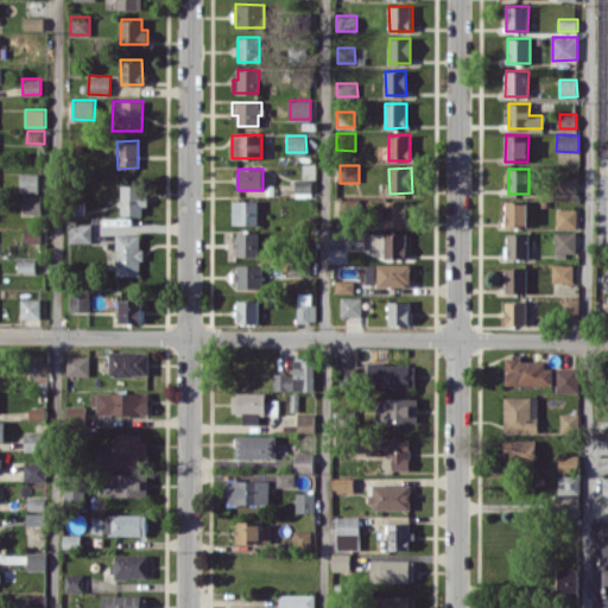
[(39,192),(39,173),(20,173),(20,192),(39,192)]
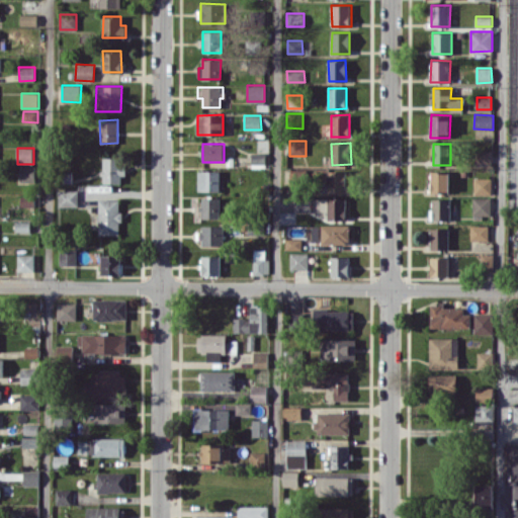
[(491,150),(475,150),(475,165),(491,165),(491,150)]
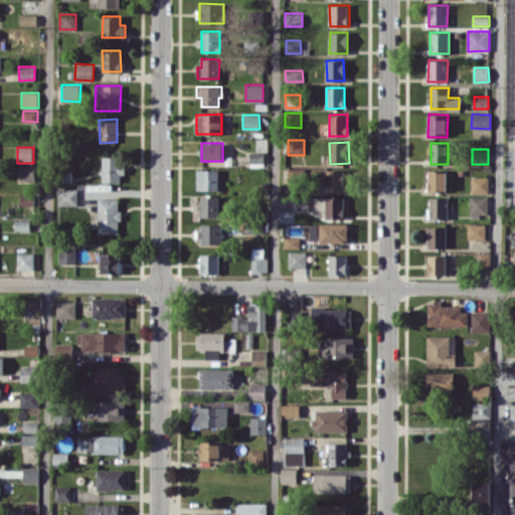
[(264,152),(249,152),(250,162),(264,162),(264,152)]
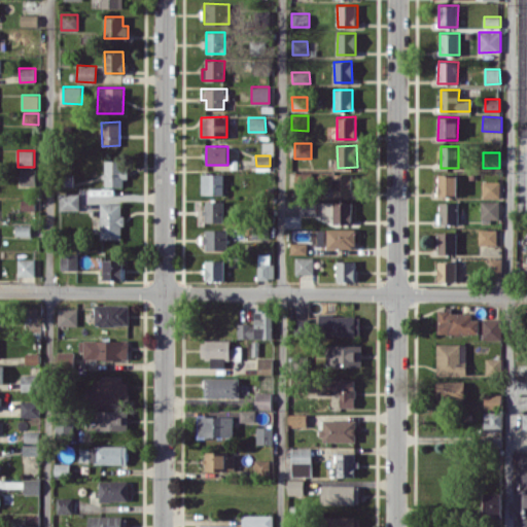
[(126,161),(105,161),(105,186),(127,186),(126,161)]
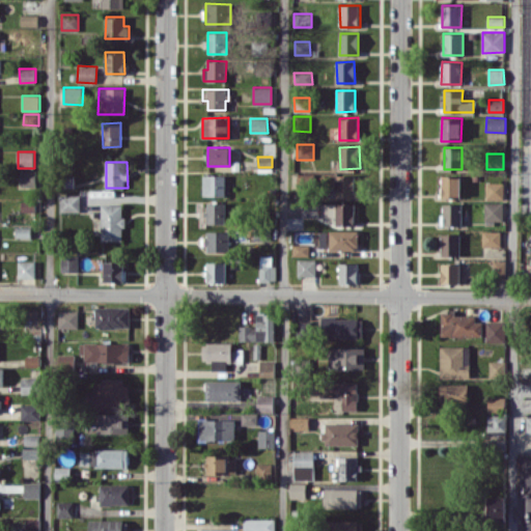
[(21,187),(35,187),(36,169),(21,169),(21,187)]
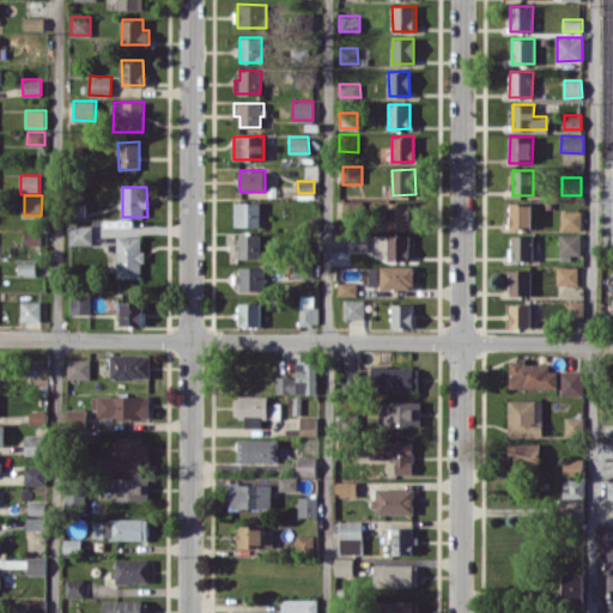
[(388,226),(412,228),(413,202),(388,201),(388,226)]
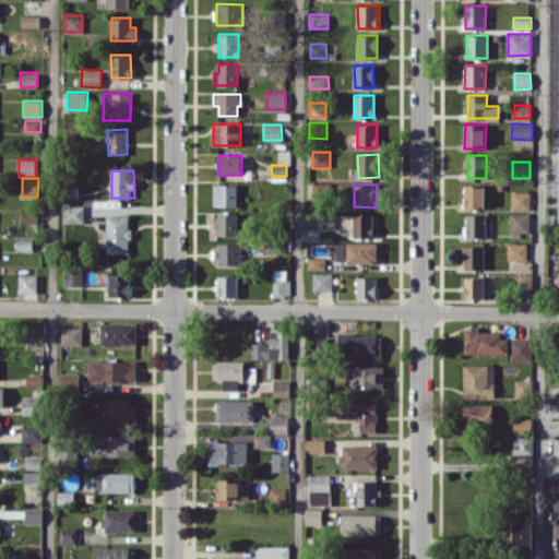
[(237,206),(237,185),(214,185),(214,206),(237,206)]
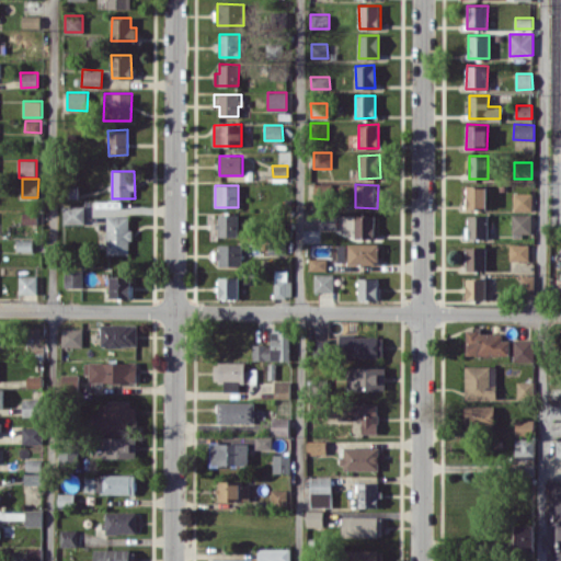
[(487,185),(466,186),(467,208),(487,207),(487,185)]
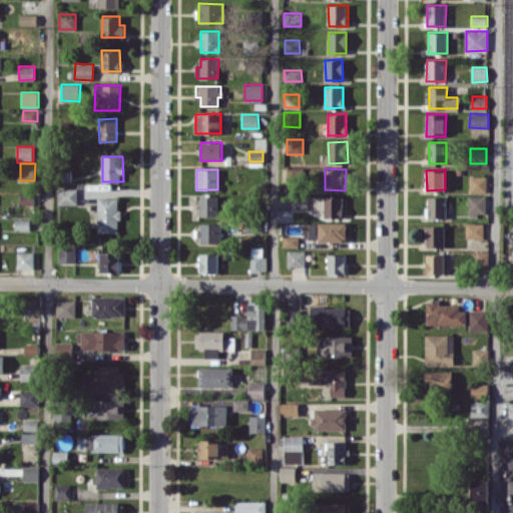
[(470,191),(486,191),(487,176),(470,175),(470,191)]
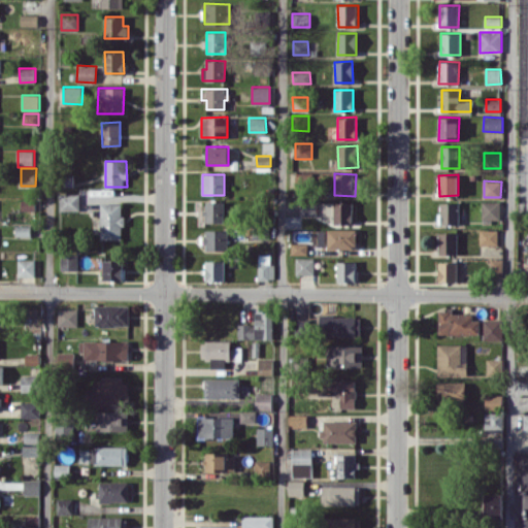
[(79,194),(60,193),(59,209),(79,210),(79,194)]
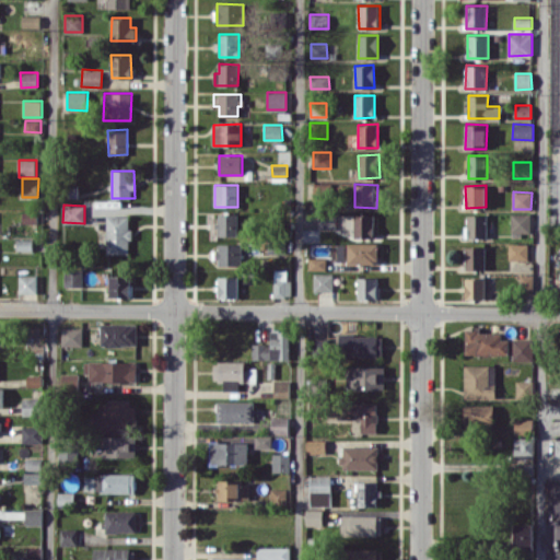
[(23,223),(38,223),(37,211),(22,211),(23,223)]
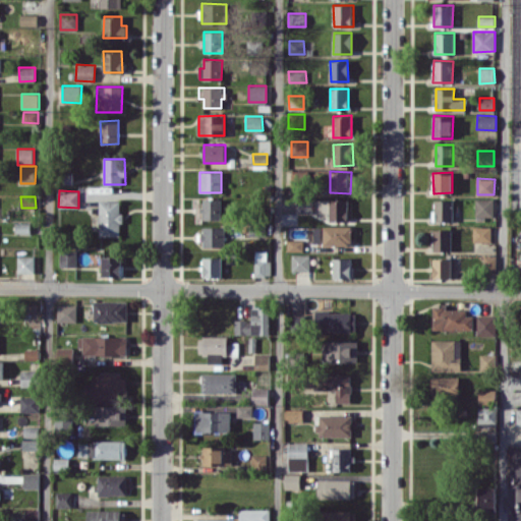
[(221,198),(203,198),(203,219),(221,220),(221,198)]
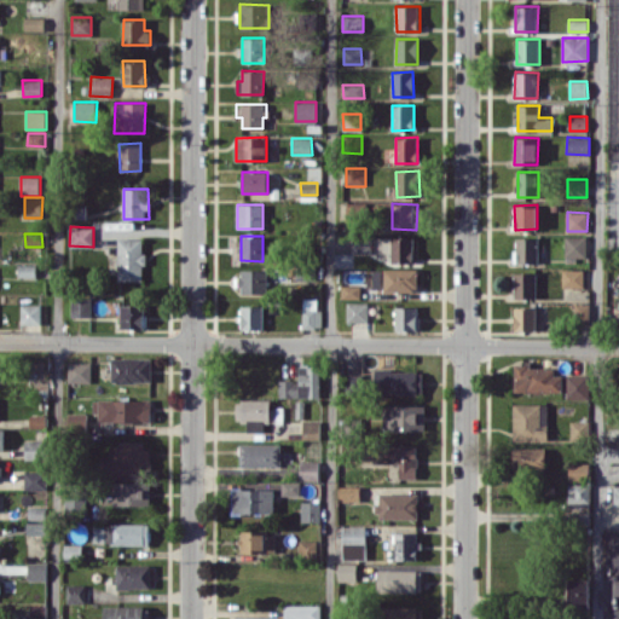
[(586,236),(565,236),(565,256),(586,256),(586,236)]
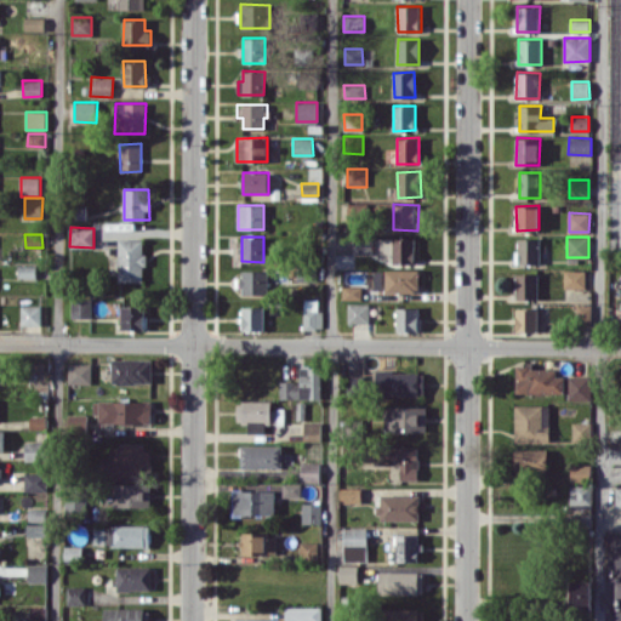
[(371,252),(371,238),(353,239),(354,254),(371,252)]
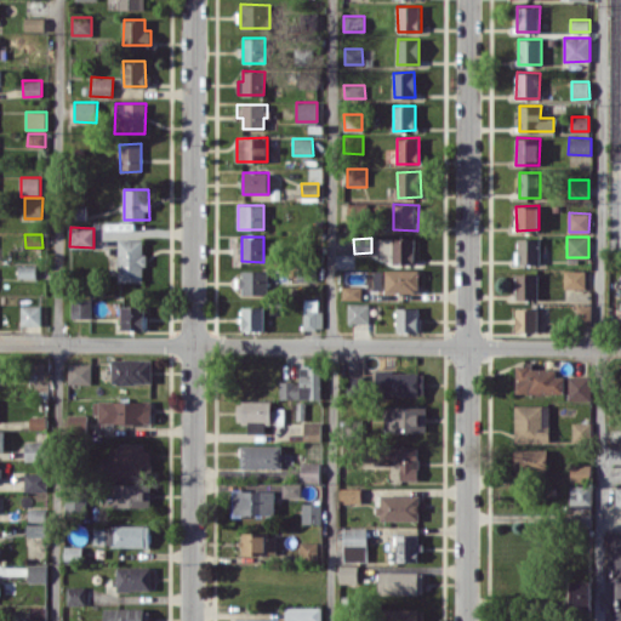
[(393,263),(414,263),(414,238),(393,238),(393,263)]
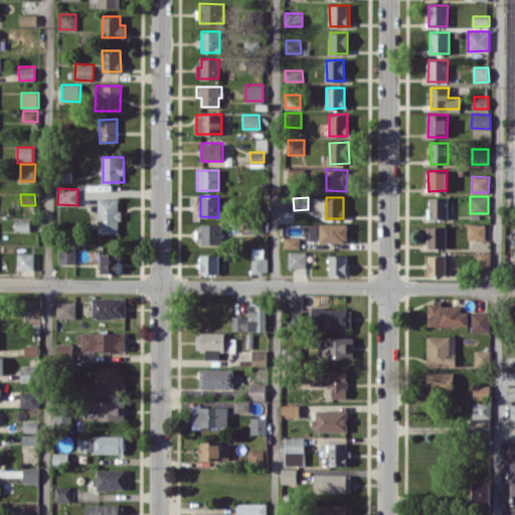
[(428,218),(448,219),(448,197),(428,197),(428,218)]
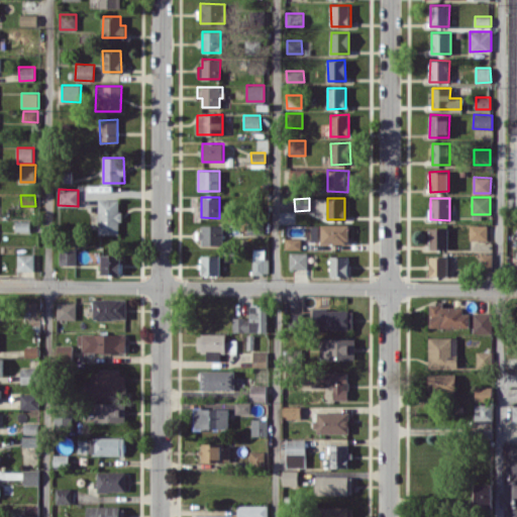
[(120,234),(120,199),(98,199),(98,233),(120,234)]
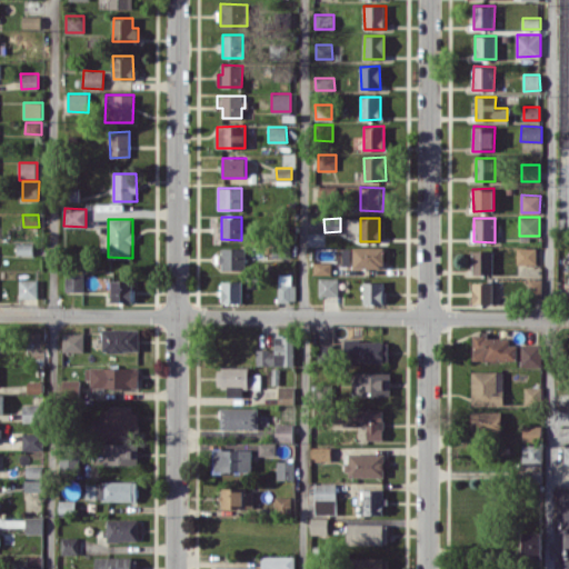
[(32,243),(18,242),(18,253),(32,253),(32,243)]
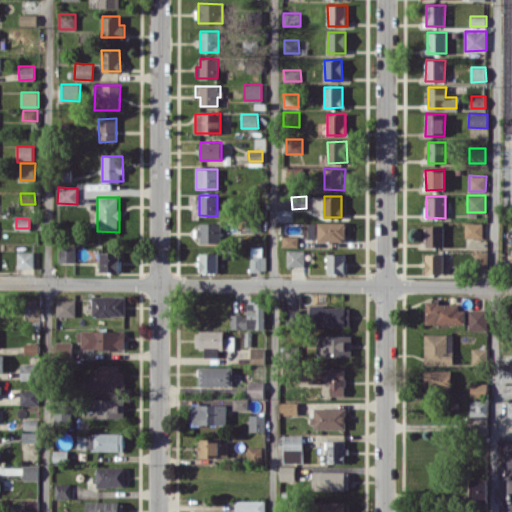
[(345,241),(345,222),(318,222),(317,241),(345,241)]
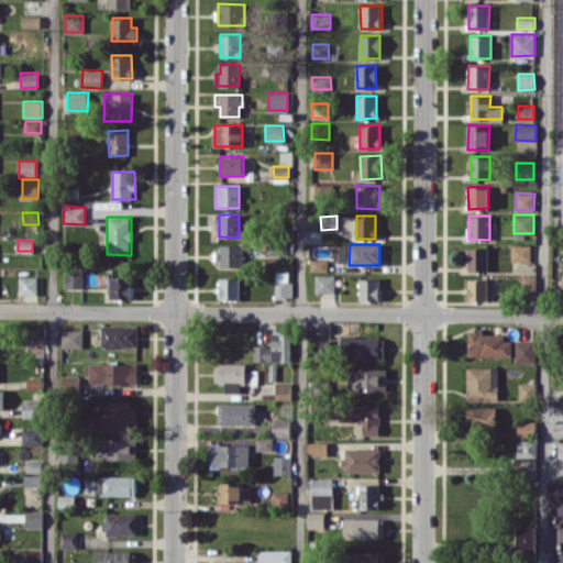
[(243,245),(217,245),(217,267),(243,267),(243,245)]
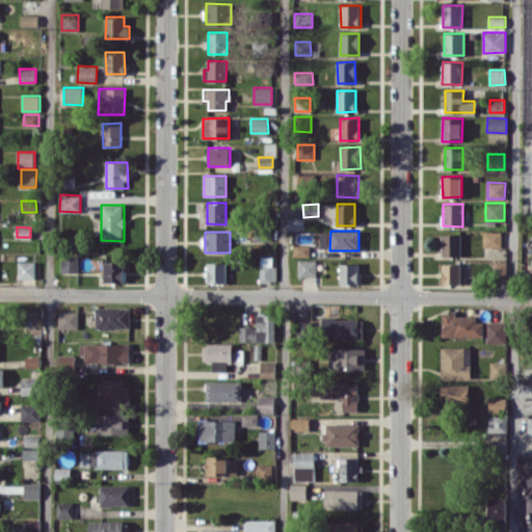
[(502,232),(483,232),(484,246),(502,246),(502,232)]
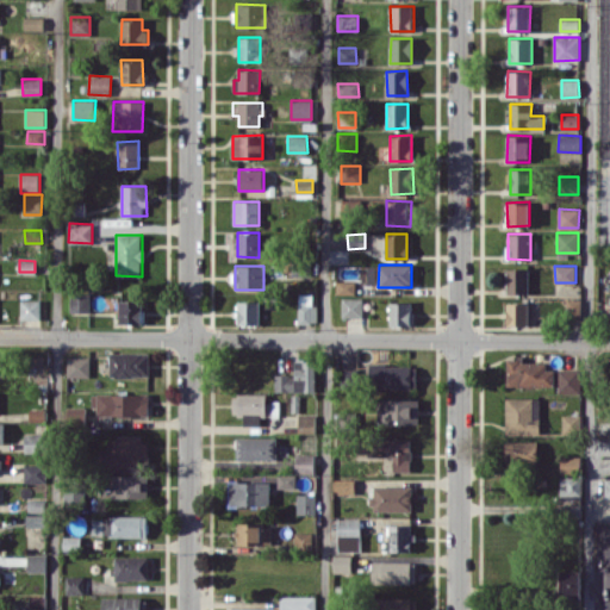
[(506,293),(528,294),(529,268),(508,268),(506,293)]
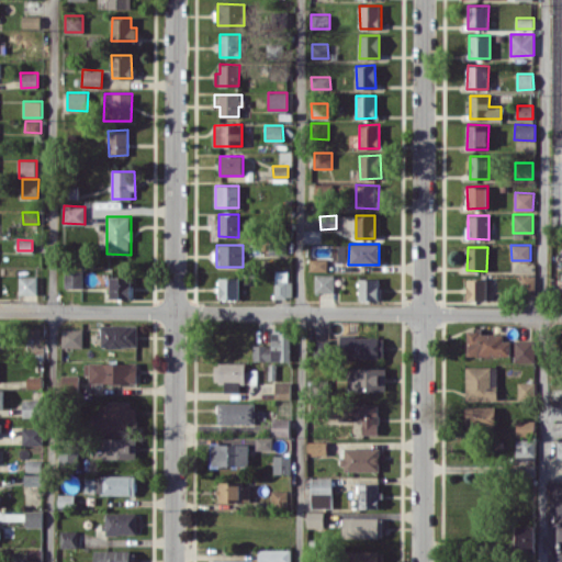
[(327,271),(327,259),(311,259),(311,271),(327,271)]
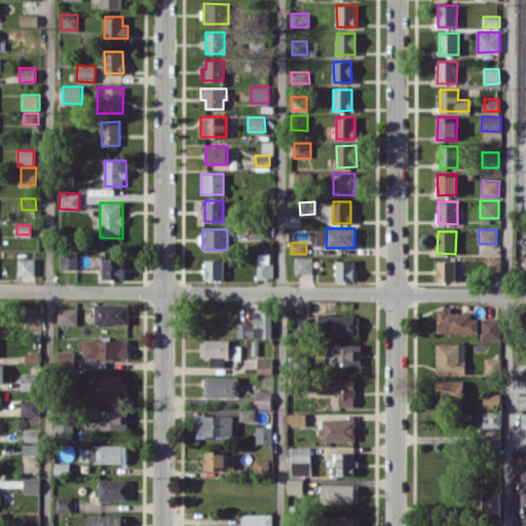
[(493,252),(493,243),(479,245),(479,253),(493,252)]
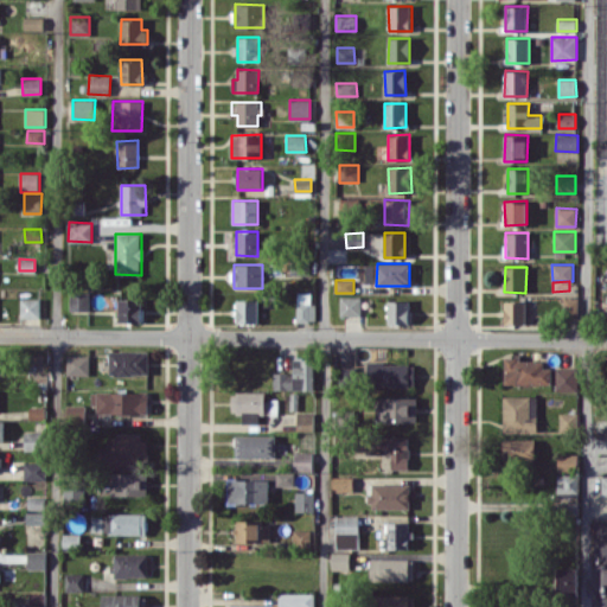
[(89,310),(89,292),(70,291),(70,310),(89,310)]
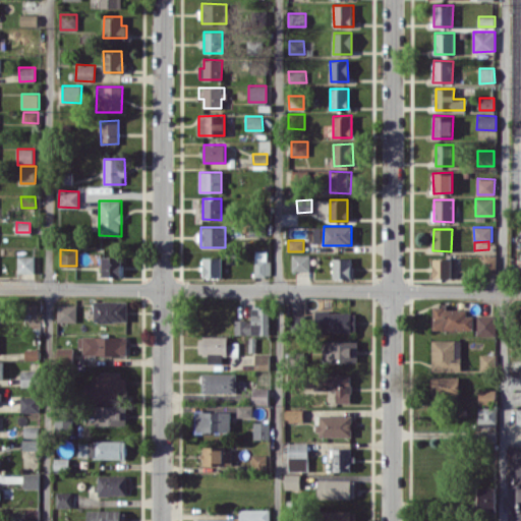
[(254,275),(271,275),(271,259),(267,259),(267,251),(254,250),(254,275)]
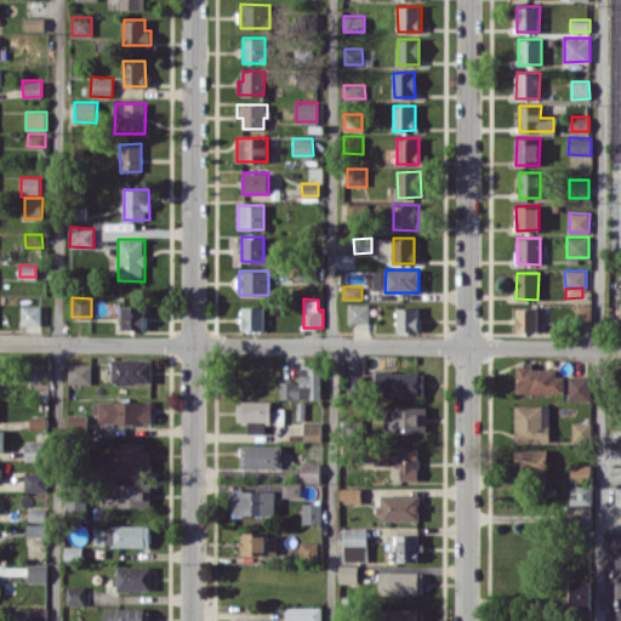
[(348,322),(369,323),(369,303),(348,303),(348,322)]
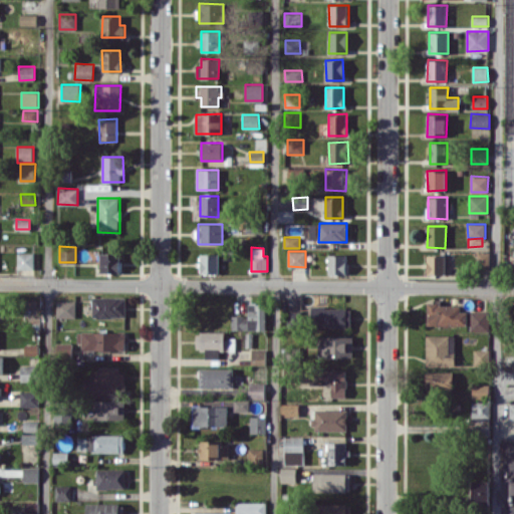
[(33,252),(17,253),(18,268),(34,268),(33,252)]
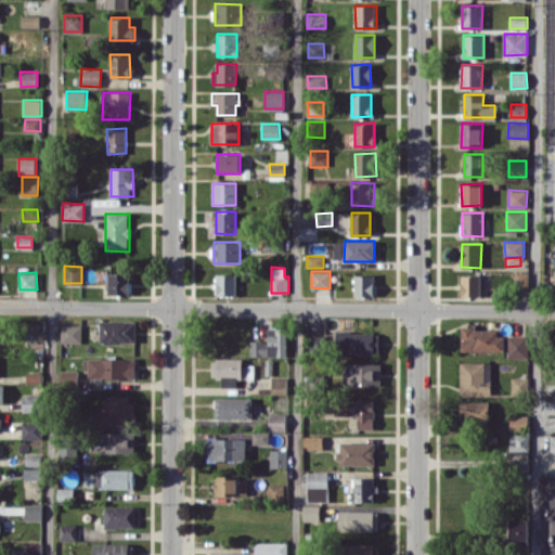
[(529,272),(515,272),(515,289),(529,289),(529,272)]
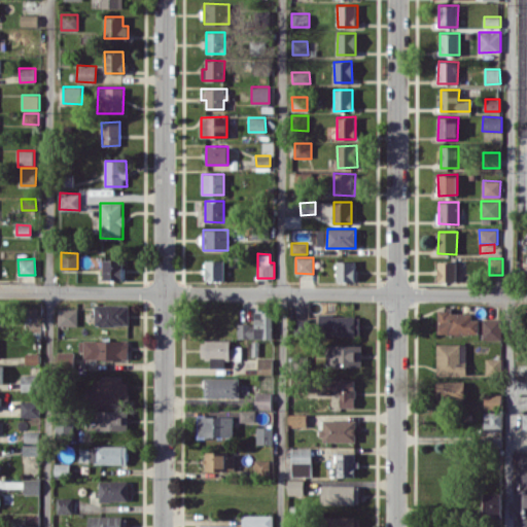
[(123,279),(123,259),(104,259),(104,279),(123,279)]
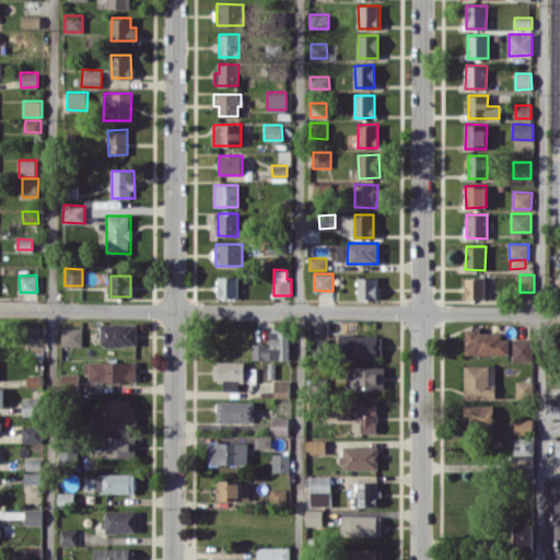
[(237,298),(238,277),(219,276),(218,298),(237,298)]
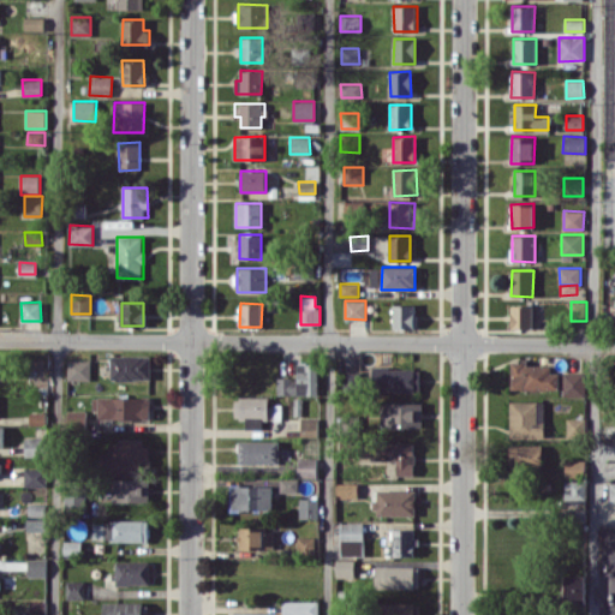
[(415,305),(393,305),(393,328),(415,328),(415,305)]
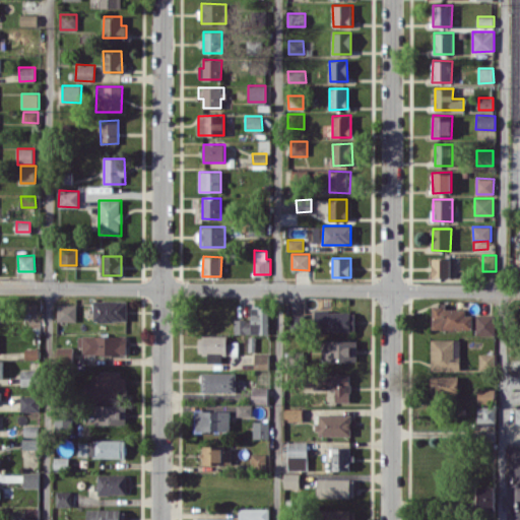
[(450,258),(433,258),(433,277),(451,277),(450,258)]
